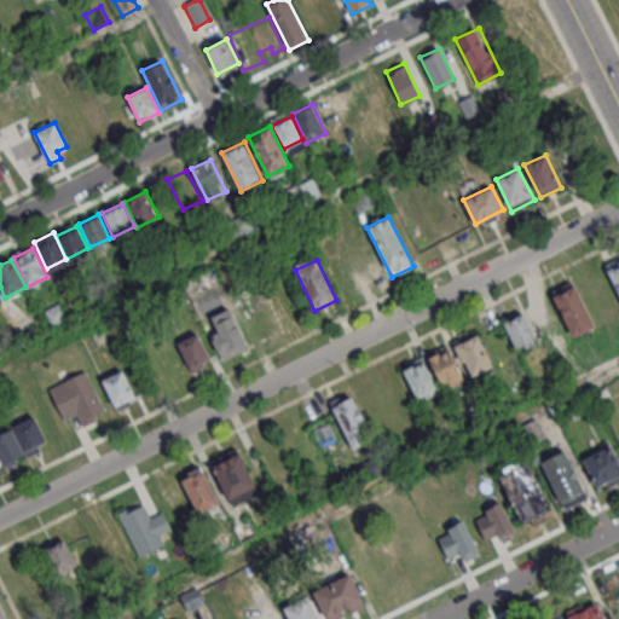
[(618,295),(606,267),(618,260),(618,295)]
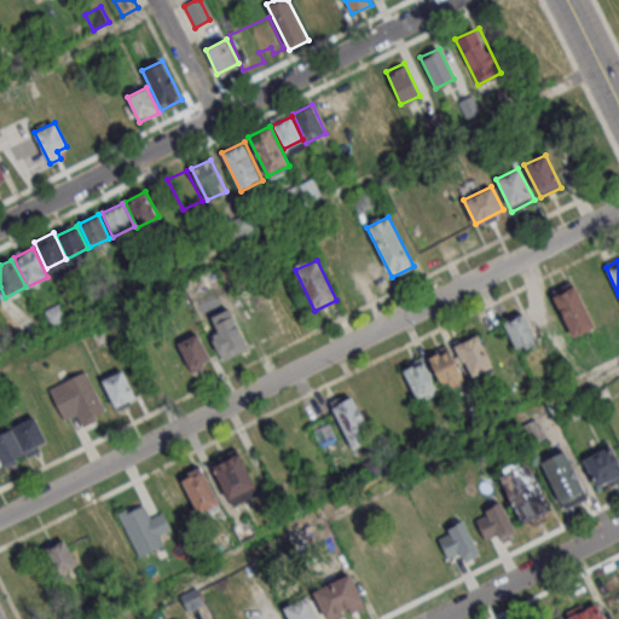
[(553,295),(573,285),(593,324),(571,334),(553,295)]
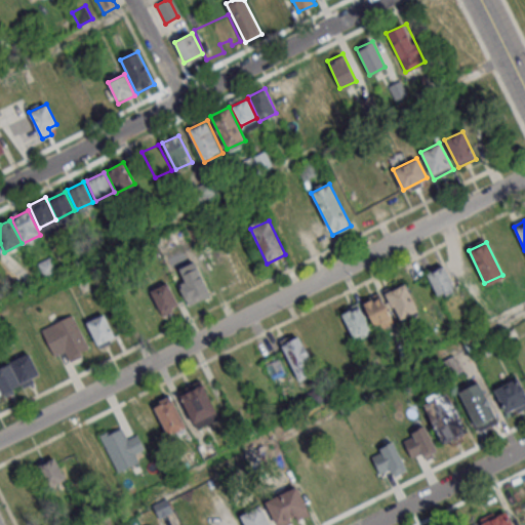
[(37,263),(49,256),(55,271),(43,276),(37,263)]
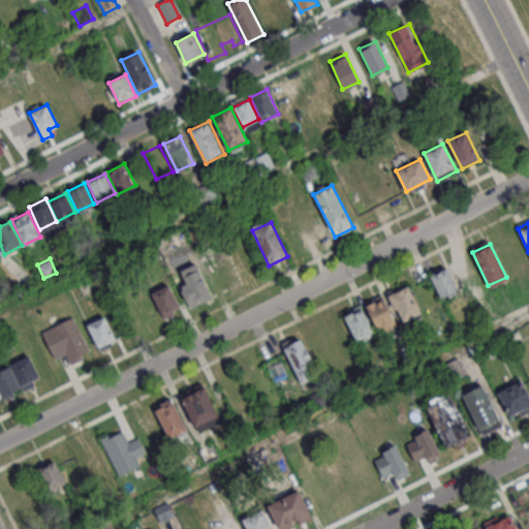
[(430,276),(447,267),(458,288),(440,298),(430,276)]
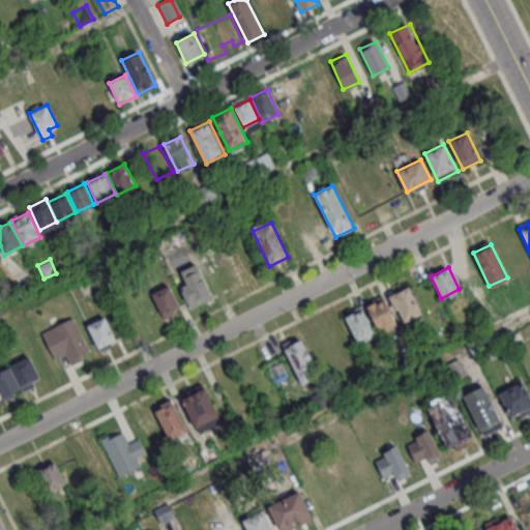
[(182,276),(199,268),(212,295),(196,303),(193,298),(186,301),(181,290),(187,287),(182,276)]
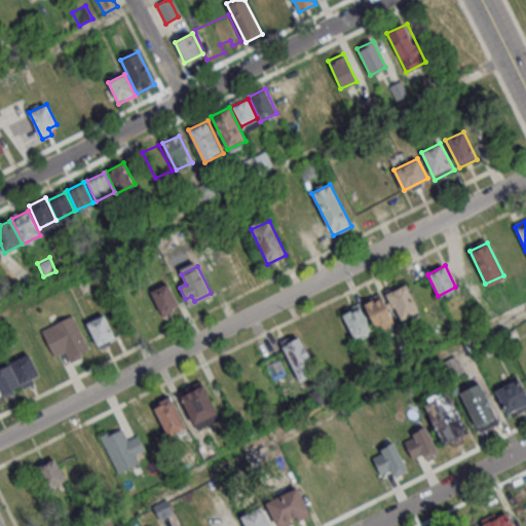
[(13,276),(27,270),(33,283),(20,289),(13,276)]
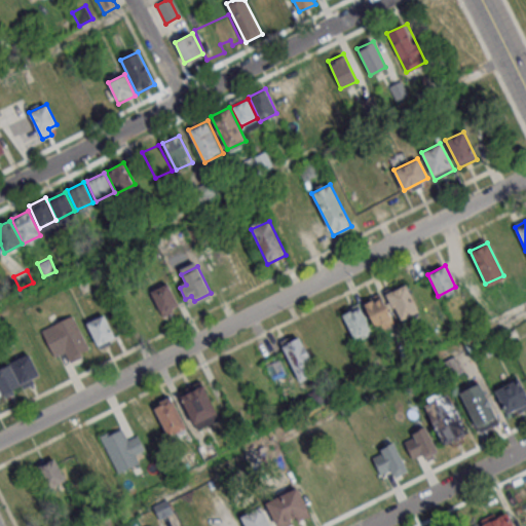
[(150,292),(167,284),(178,305),(160,313),(150,292)]
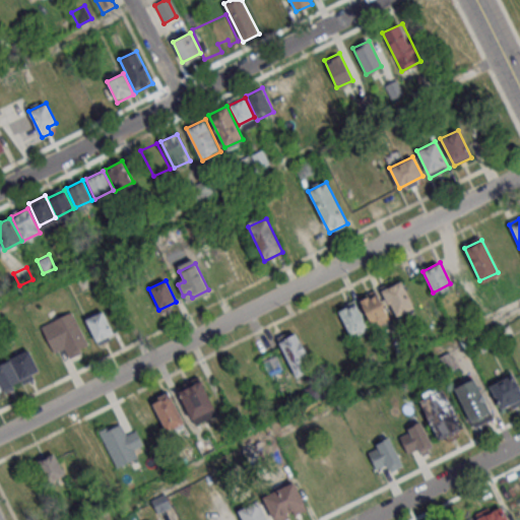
[(382,290),(402,280),(414,306),(394,316),(382,290)]
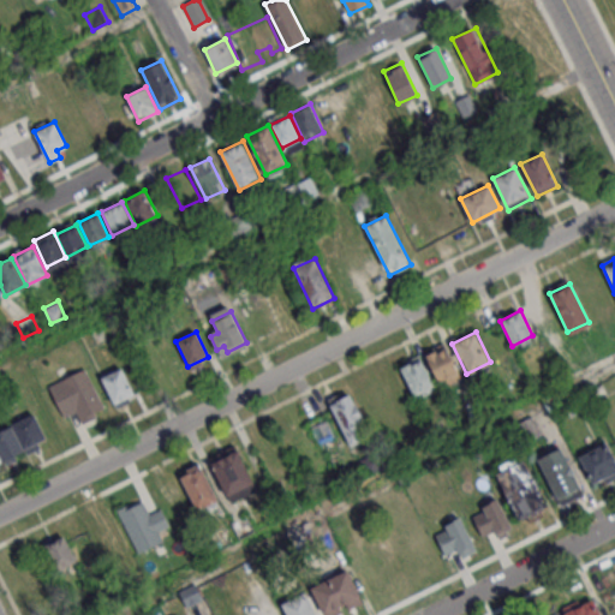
[(425,354),(446,344),(460,372),(440,383),(425,354)]
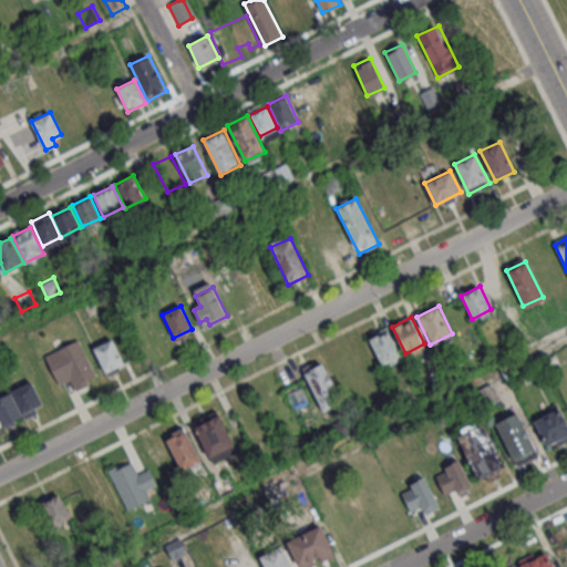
[(369,339),(388,329),(402,357),(382,367),(369,339)]
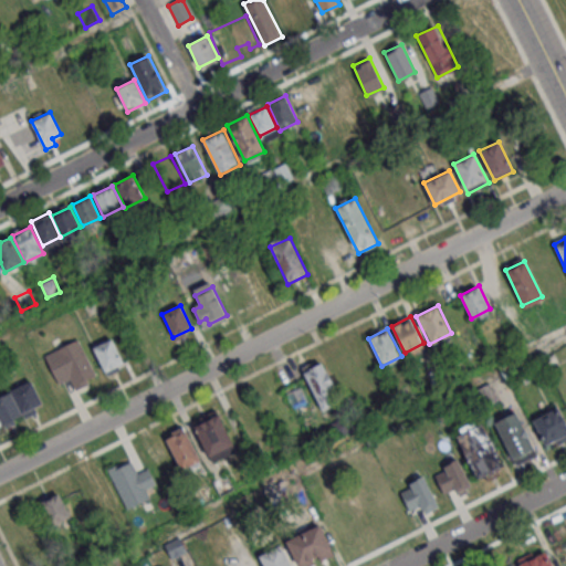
[(92,347),(111,337),(123,363),(104,371),(92,347)]
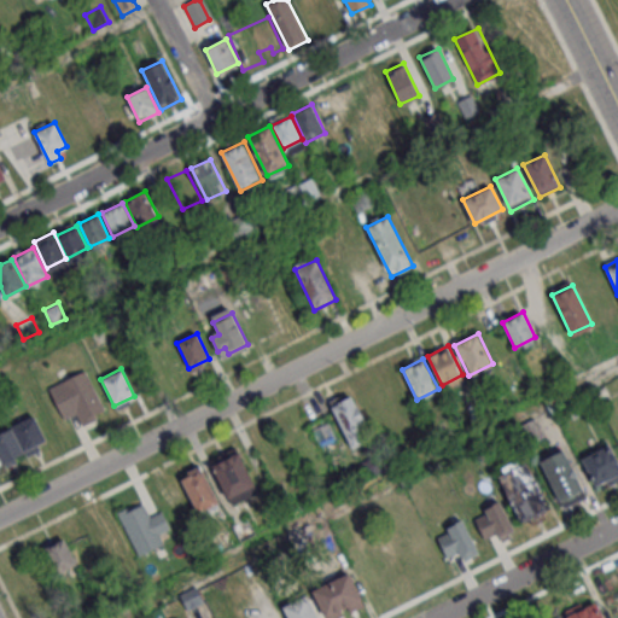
[(47,388),(85,369),(105,410),(81,421),(76,412),(63,419),(47,388)]
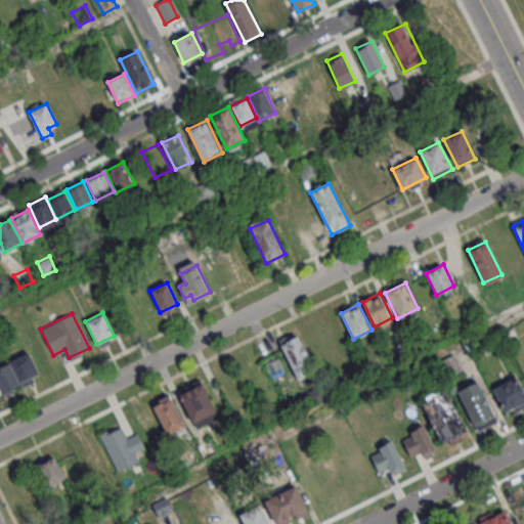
[(280,344),(298,336),(315,370),(298,379),(280,344)]
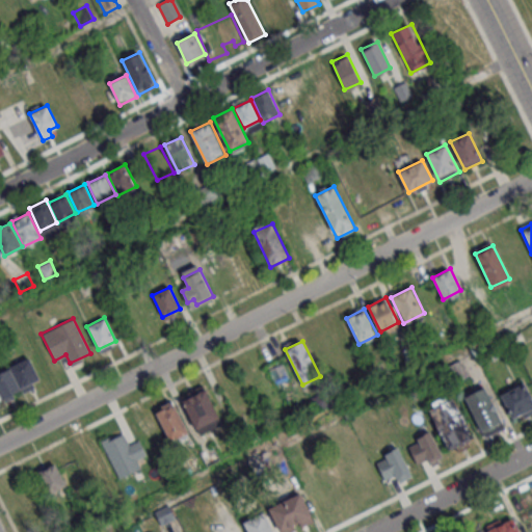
[(11,367),(29,358),(41,384),(23,393),(11,367)]
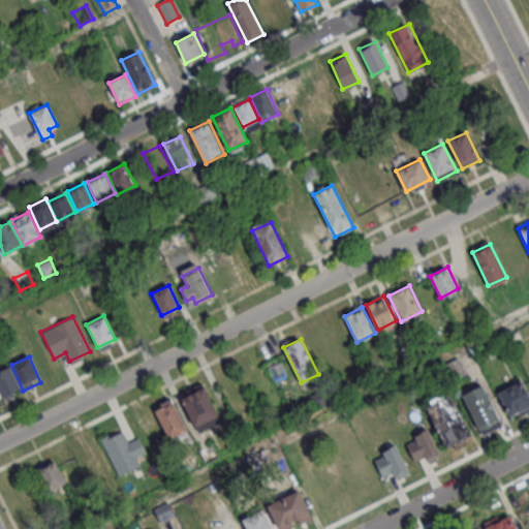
[(442,365),(458,358),(465,374),(449,381),(442,365)]
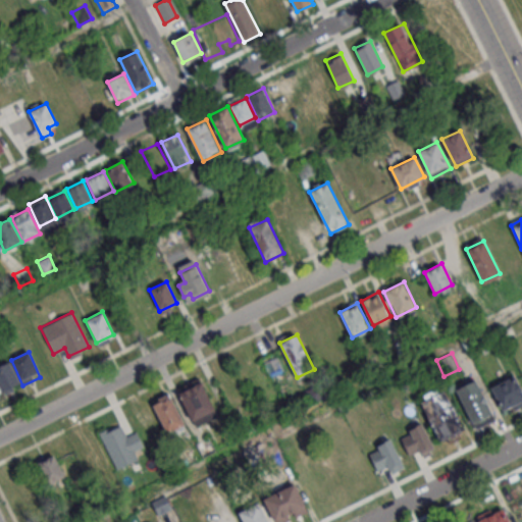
[(0,383),(0,364),(10,360),(21,386),(4,394),(0,383)]
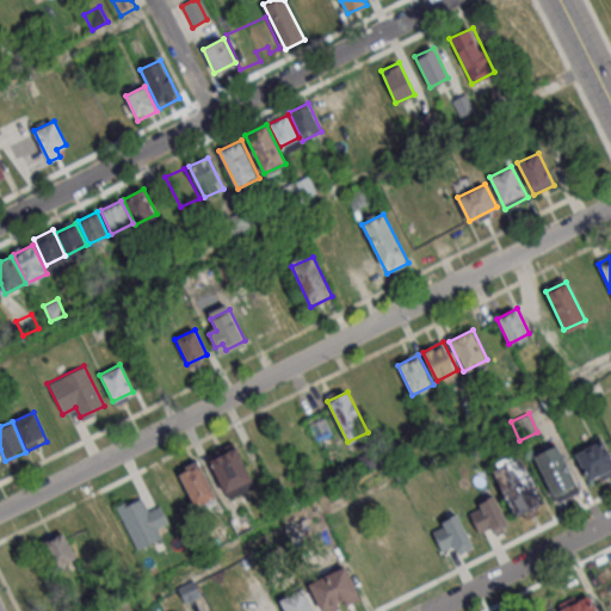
[(574,454),(604,439),(610,454),(610,471),(590,483),(574,454)]
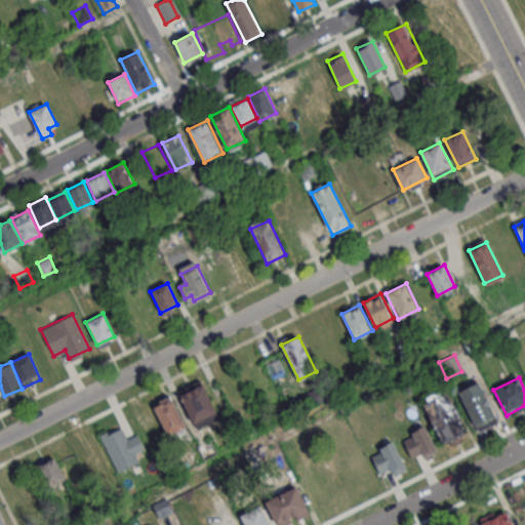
[(458,392),(477,381),(495,416),(477,426),(458,392)]
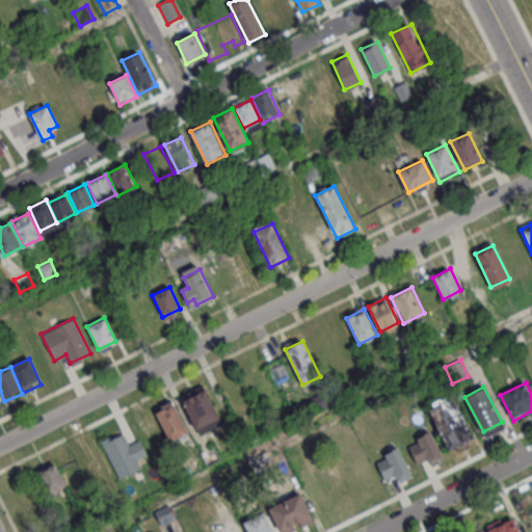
[(181,400),(206,388),(220,418),(196,430),(181,400)]
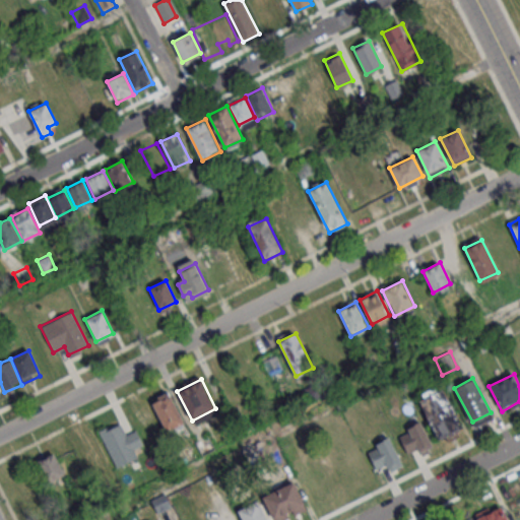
[(418,400),(444,387),(463,427),(439,439),(418,400)]
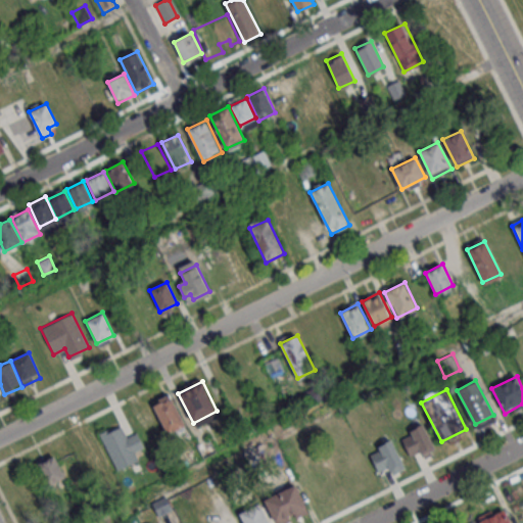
[(152,405),(171,395),(185,423),(165,432),(152,405)]
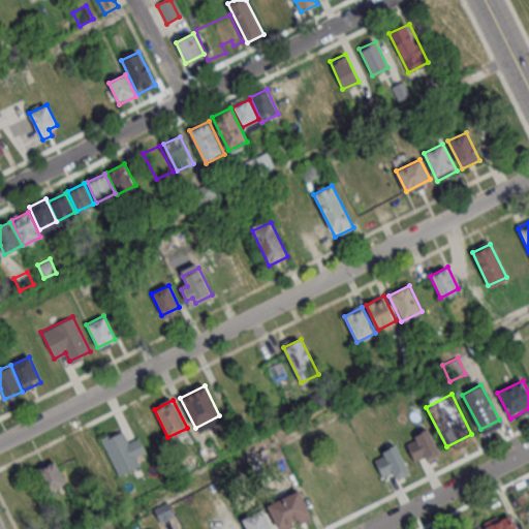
[(413,435),(427,428),(440,457),(427,463),(424,456),(412,461),(405,443),(415,438),(413,435)]
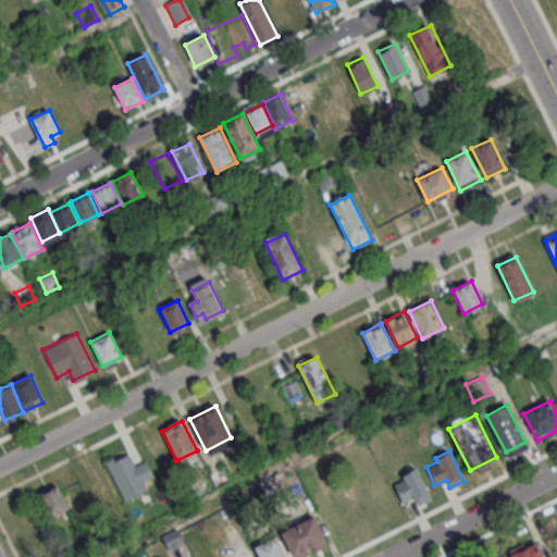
[(141,481),(146,489),(122,499),(106,462),(130,452),(135,465),(146,460),(153,475),(141,481)]
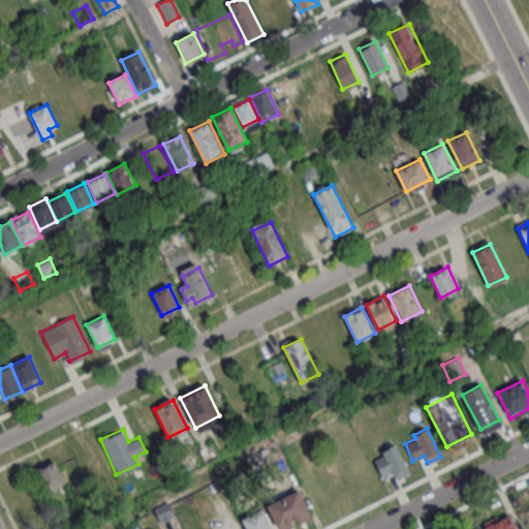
[(382,452),(396,444),(409,473),(396,479),(392,472),(381,477),(373,460),(383,455),(382,452)]
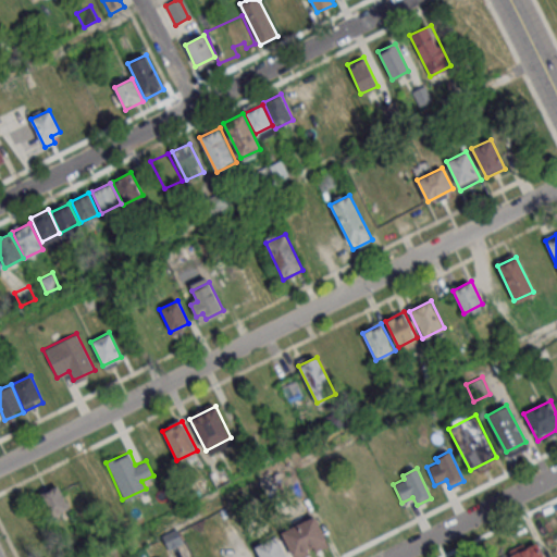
[(39,494),(57,484),(70,507),(52,517),(39,494)]
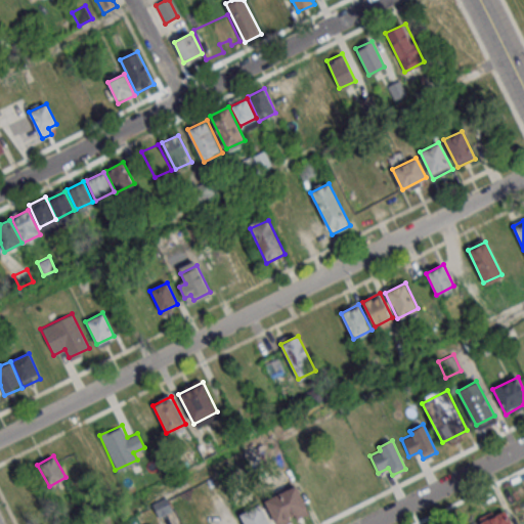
[(276,523),(264,500),(297,484),(308,508),(276,523)]
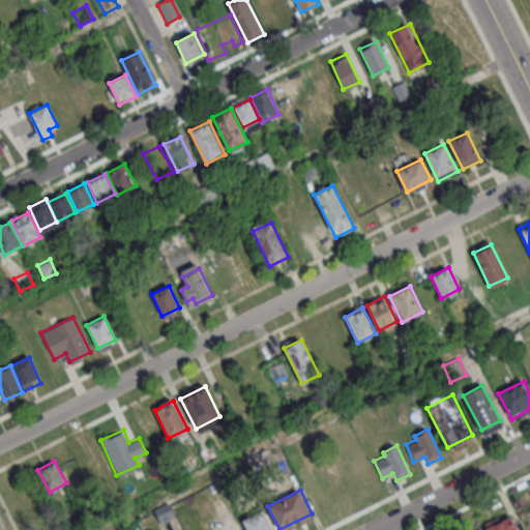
[(168,503),(174,516),(160,523),(153,510),(168,503)]
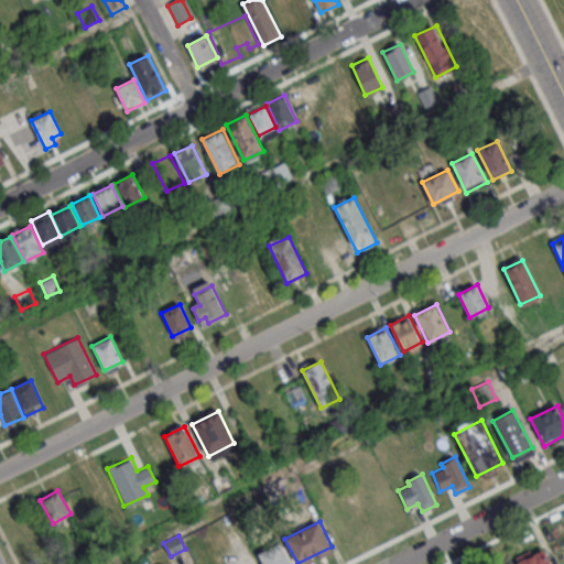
[(559,563),(551,548),(563,541),(563,563),(559,563)]
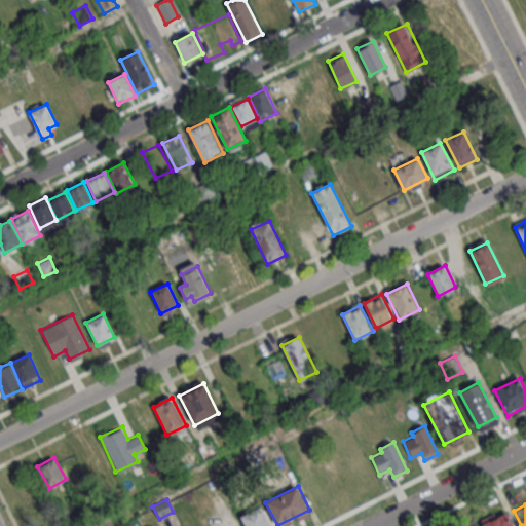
[(245,525),(240,517),(261,506),(270,525),(245,525)]
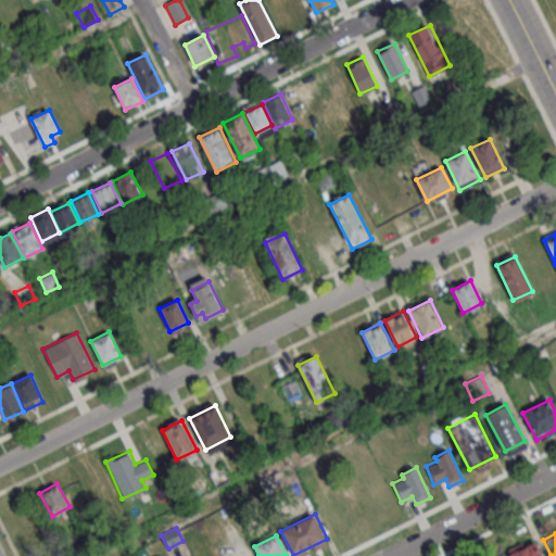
[(507,550),(509,555),(543,555),(535,540),(525,546),(522,542),(507,550)]
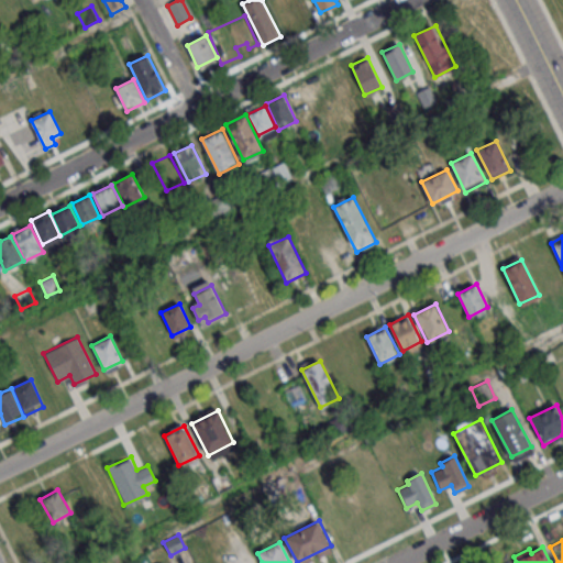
[(228,562),(249,553),(253,562),(228,562)]
